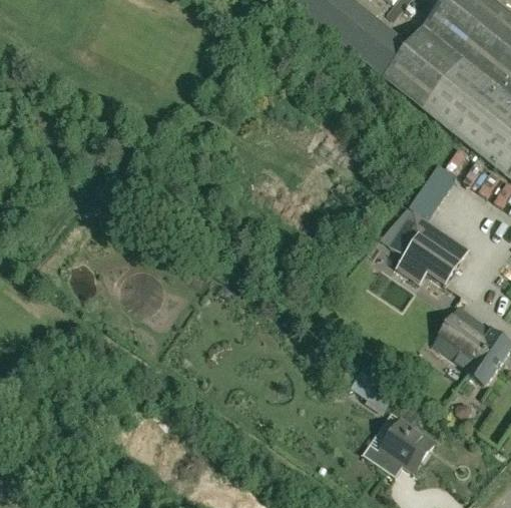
[(441,0),(406,44),(350,0),(284,0),(380,77),(382,75),(510,178),(510,18),(488,0),(441,0)]
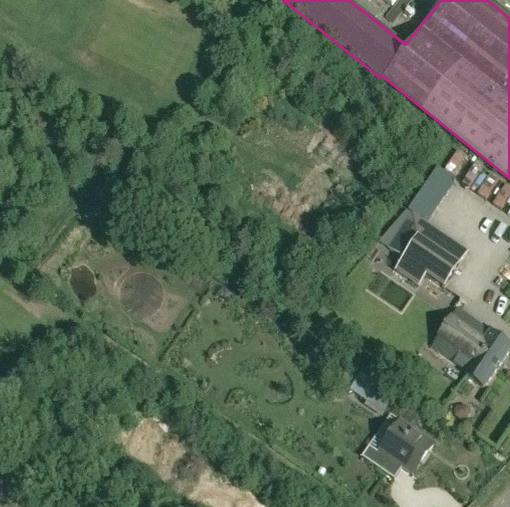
[(509,185),(497,176),(490,185),(509,200),(509,185)]
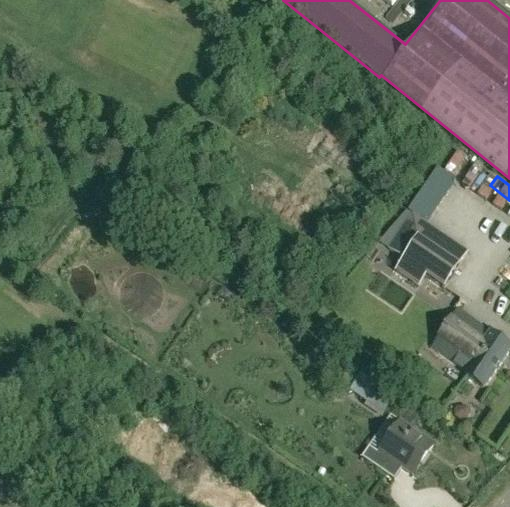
[(441,288),(457,265),(456,264),(465,252),(410,217),(401,229),(402,229),(392,245),(389,251),(401,259),(400,261),(441,288)]
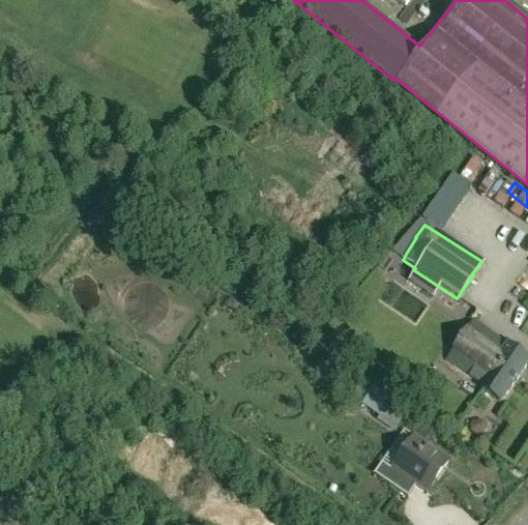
[(498,398),(527,356),(471,316),(444,354),(484,381),(480,385),(498,398)]
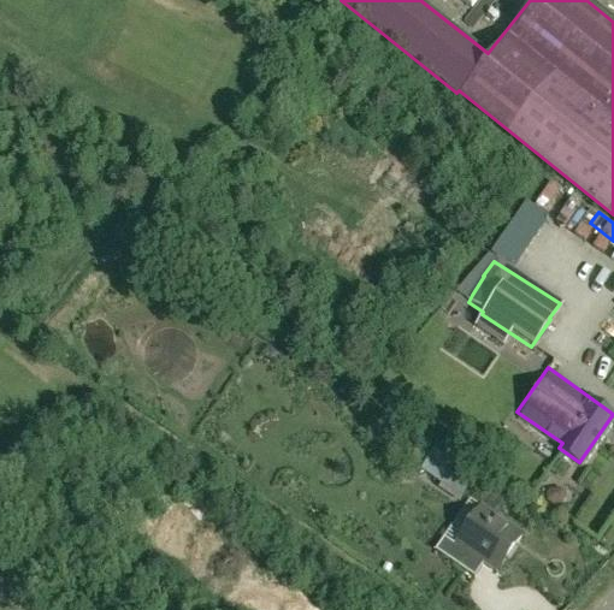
[(455,497),(473,471),(434,444),(418,466),(438,479),(435,484),(455,497)]
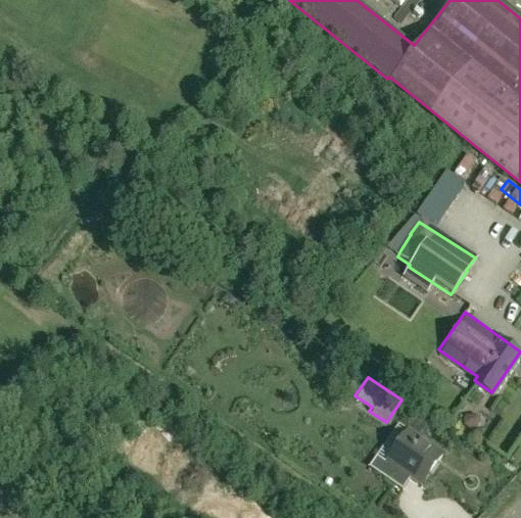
[(464,413),(461,416),(462,420),(465,422),(474,422),(476,419),(476,415),(473,413),(464,413)]
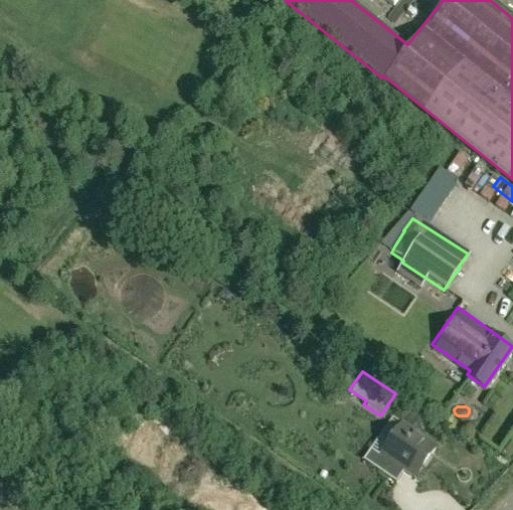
[(413,475),(434,444),(399,420),(378,453),(368,447),(361,457),(394,480),(402,468),(413,475)]
